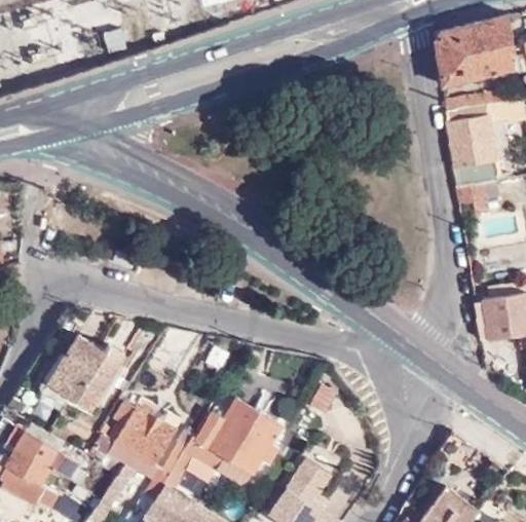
[(433,31),(441,85),(516,66),(513,46),(508,13),(490,19),(433,31)]
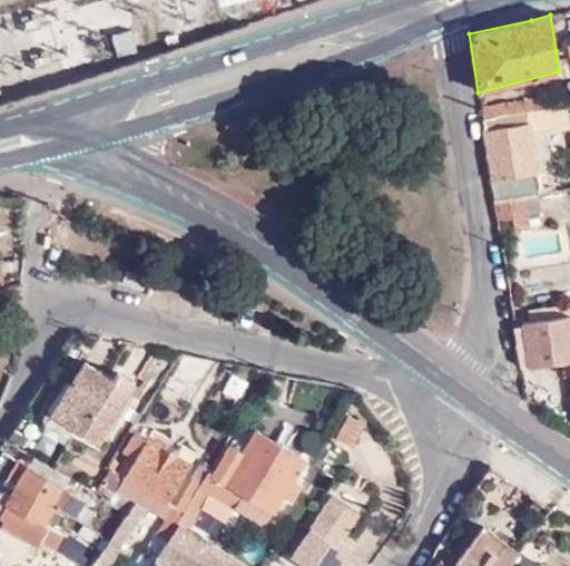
[(569,47),(556,50),(559,71),(560,76),(569,74),(569,47)]
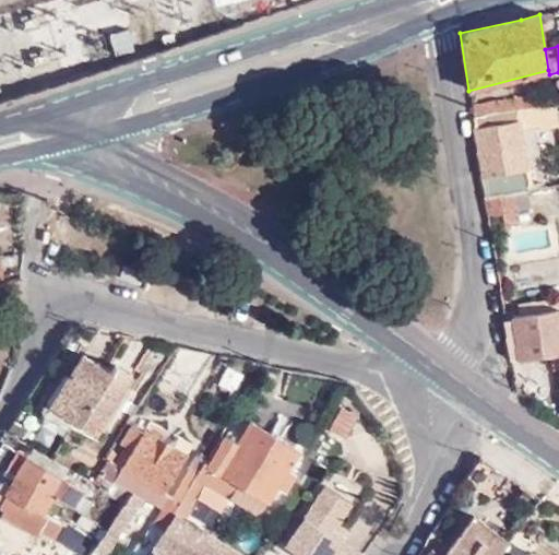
[(471,107),(473,118),(516,108),(536,105),(554,102),(552,90),(471,107)]
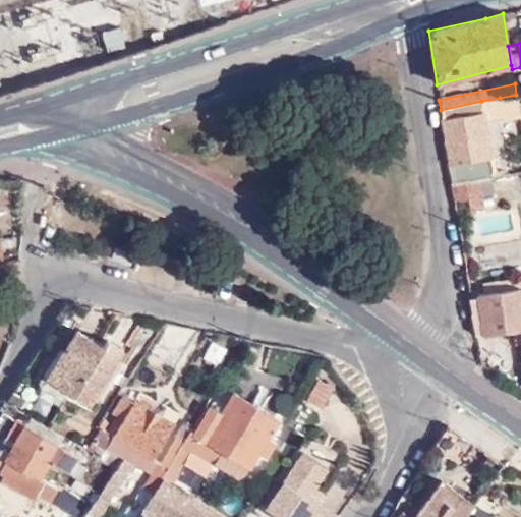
[(516,98),(516,95),(500,98),(481,101),(482,104),(516,98)]
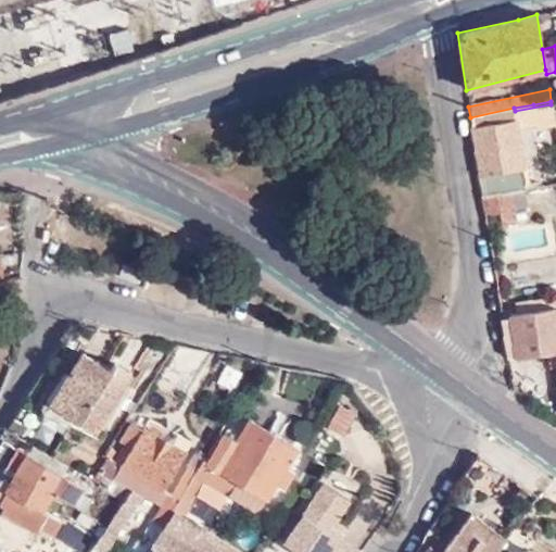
[(555,125),(551,104),(515,111),(516,120),(512,121),(513,132),(514,132),(525,129),(525,130),(555,125)]
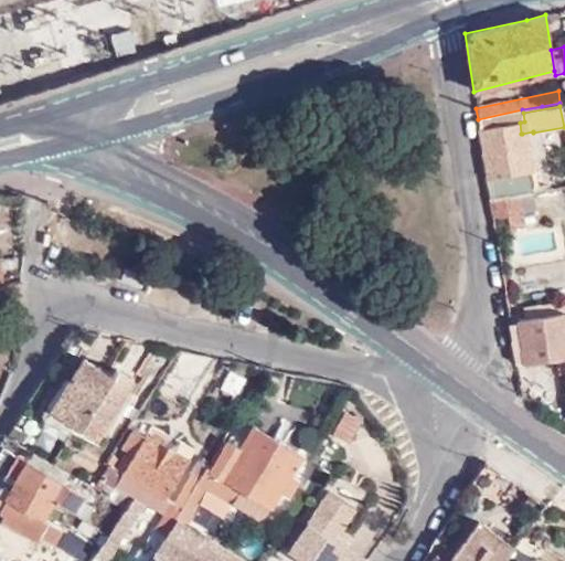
[(528,171),(522,134),(521,134),(520,123),(524,122),(523,113),(522,109),(478,119),(490,200),(515,197),(535,192),(533,170),(528,171)]
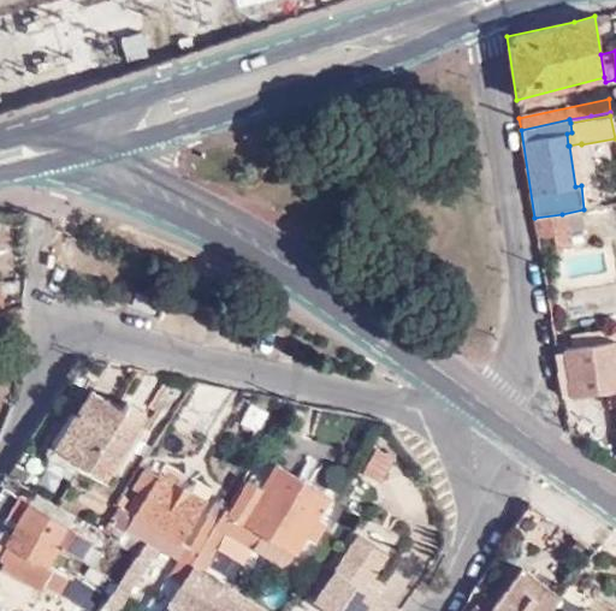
[(569,232),(584,231),(580,212),(567,214),(569,232)]
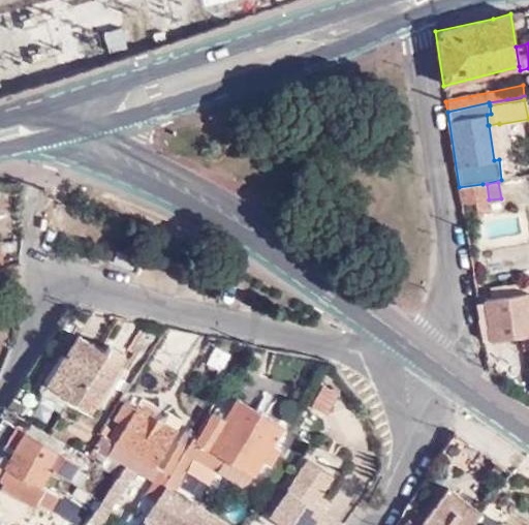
[(489,199),(487,184),(460,188),(461,207),(475,205),(477,216),(491,214),(489,199)]
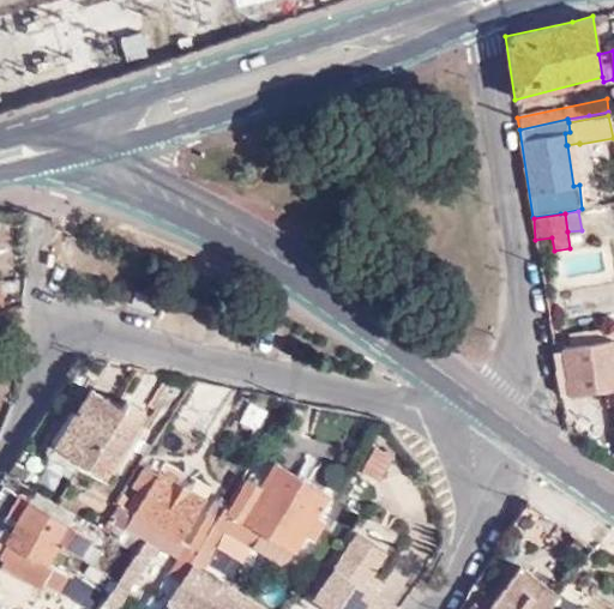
[(0,305),(11,302),(5,284),(0,285),(0,305)]
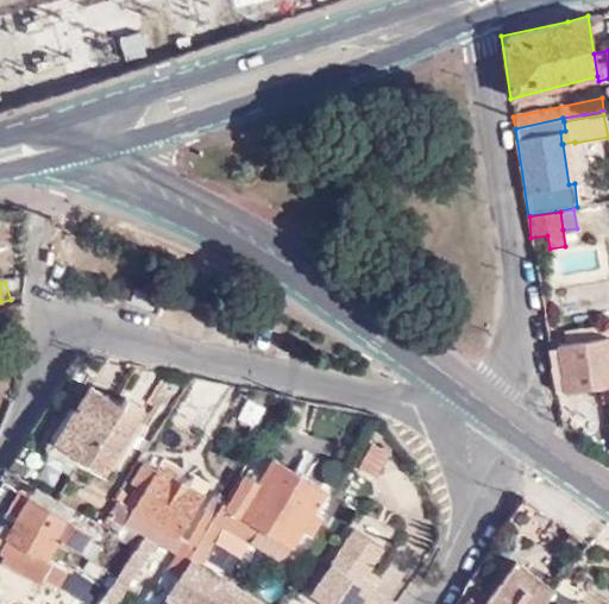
[(565,346),(608,338),(608,326),(563,334),(565,346)]
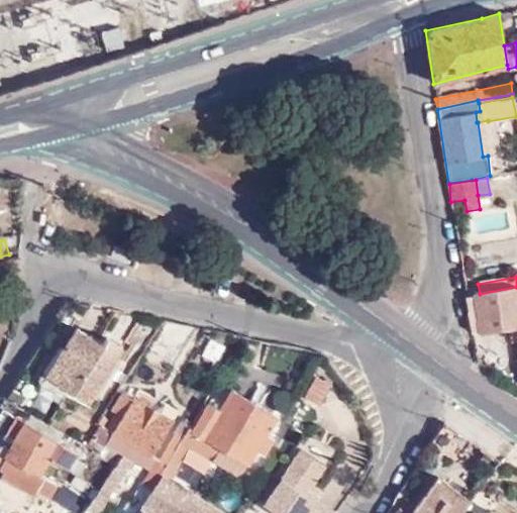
[(466,299),(472,335),(516,327),(516,287),(480,294),(473,295),(473,297),(466,299)]
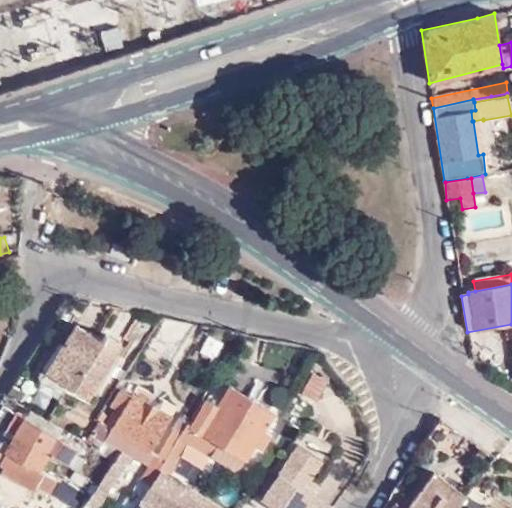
[(193,325),(161,318),(143,347),(169,363),(193,325)]
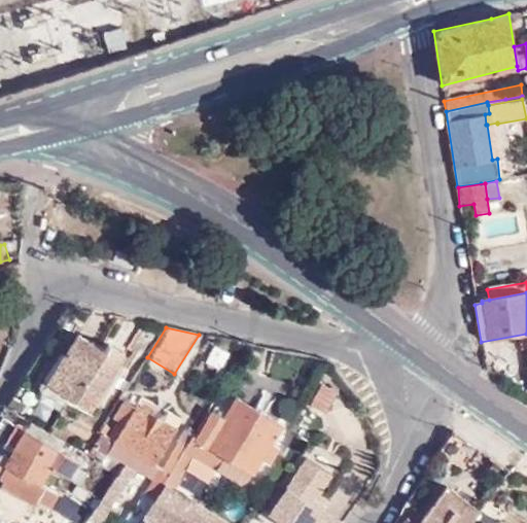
[(109,346),(105,353),(77,337),(64,358),(59,354),(41,381),(89,411),(124,355),(109,346)]
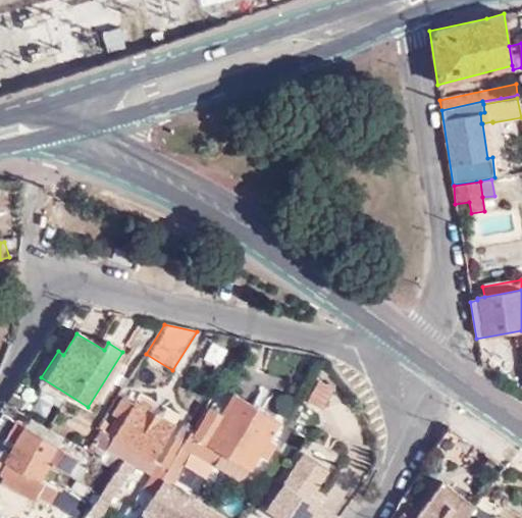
[(189,434),(183,444),(191,449),(198,437),(251,468),(277,421),(232,396),(221,416),(209,410),(193,436),(189,434)]
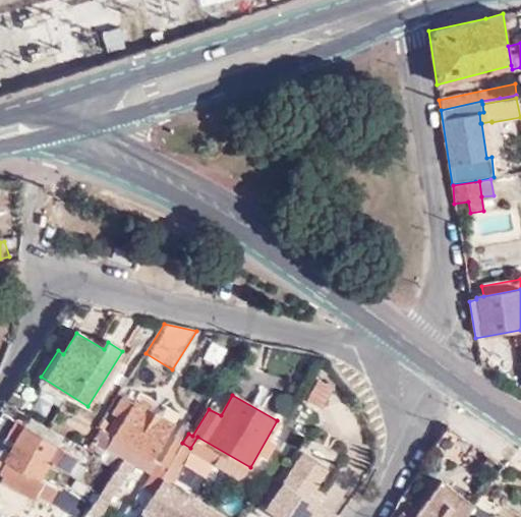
[(102,448),(103,449),(118,458),(119,458),(121,459),(131,464),(145,472),(152,460),(171,425),(131,402),(130,404),(121,399),(111,415),(114,417),(105,433),(109,435),(102,448)]
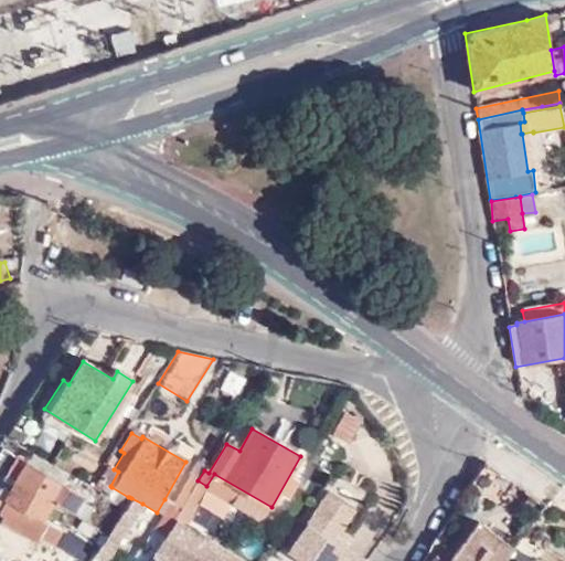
[(114,461),(107,456),(104,463),(110,466),(114,461)]
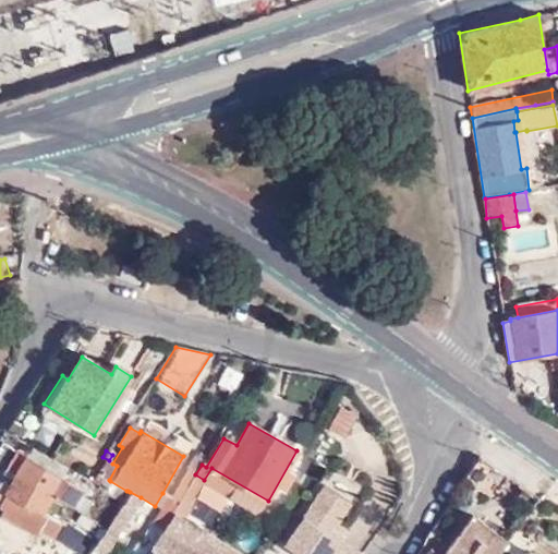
[(24,460),(12,480),(26,488),(29,481),(57,500),(73,508),(83,494),(25,460),(24,460)]
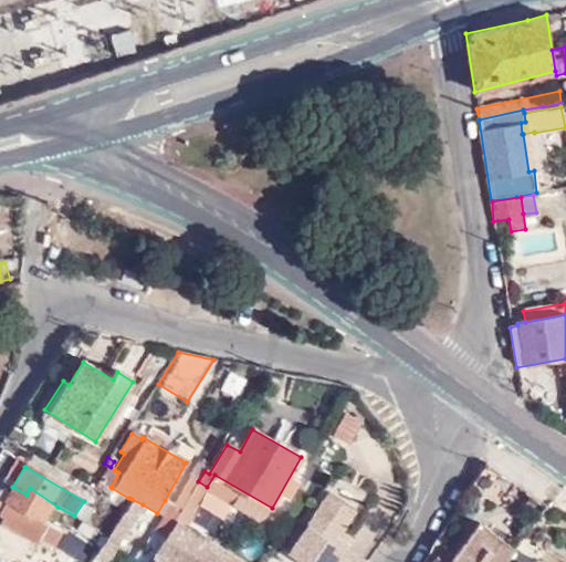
[(107,484),(111,487),(118,472),(114,470),(111,467),(109,469),(105,477),(108,480),(107,484)]
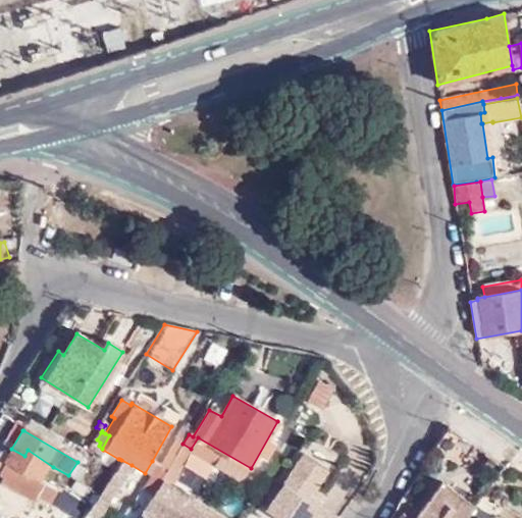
[(445,433),(433,450),(459,466),(470,452),(445,433)]
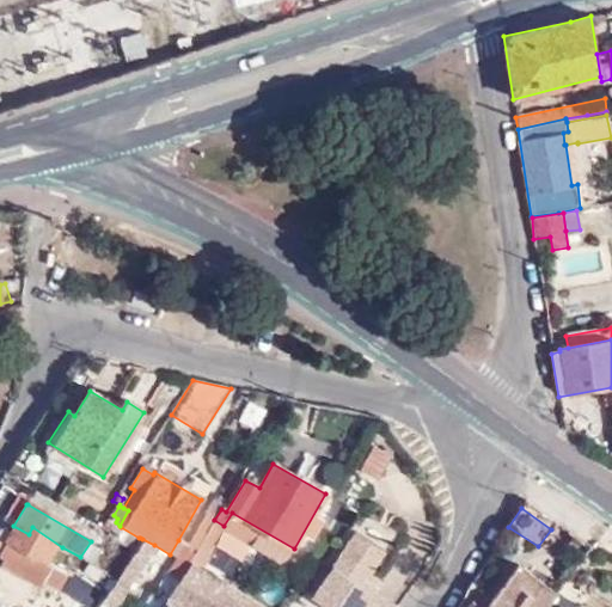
[(169,571),(176,577),(185,562),(210,521),(213,519),(204,514),(185,545),(177,558),(169,571)]
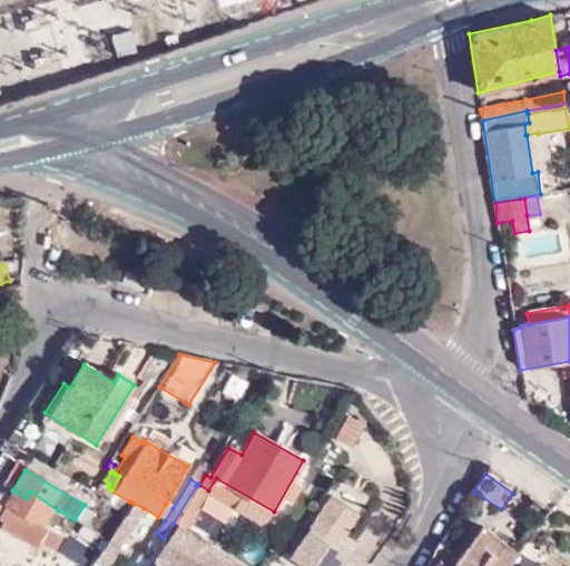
[(173,524),(175,525),(199,485),(198,484),(196,486),(173,524)]
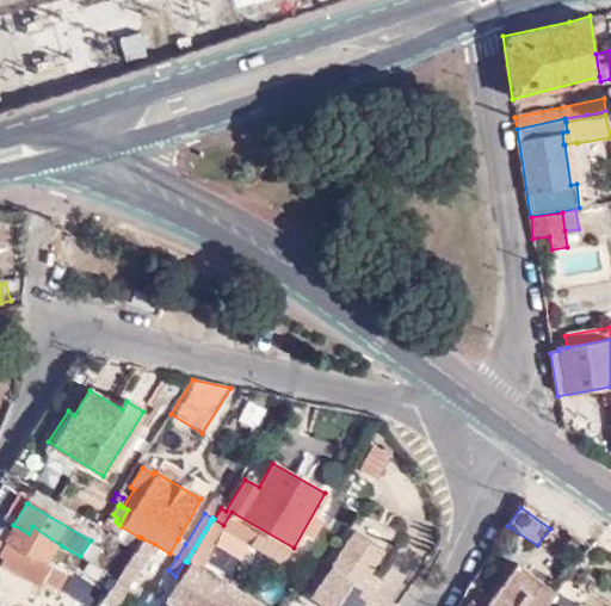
[(29,533),(13,525),(0,546),(0,554),(5,557),(0,564),(0,567),(37,592),(41,586),(56,597),(67,579),(49,569),(62,546),(32,526),(29,533)]
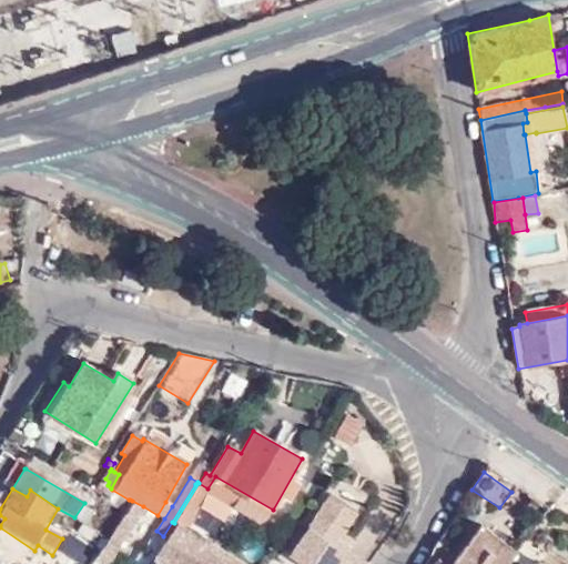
[(291,556),(302,563),(365,563),(342,549),(335,544),(343,532),(356,512),(330,495),(291,556)]
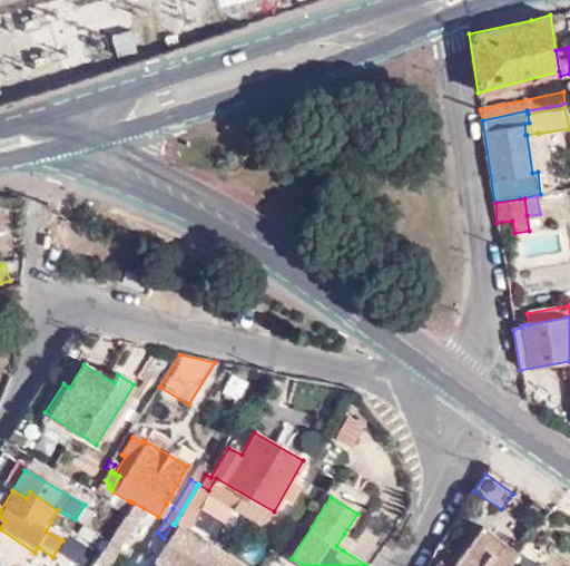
[(144,508),(133,503),(94,562),(98,565),(108,565),(144,508)]
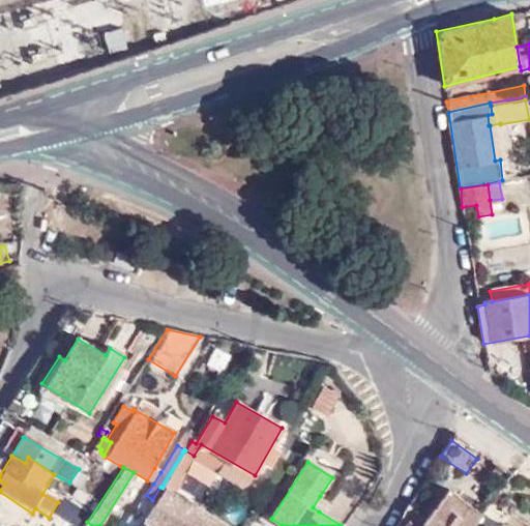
[(147,480),(153,484),(160,472),(154,468),(147,480)]
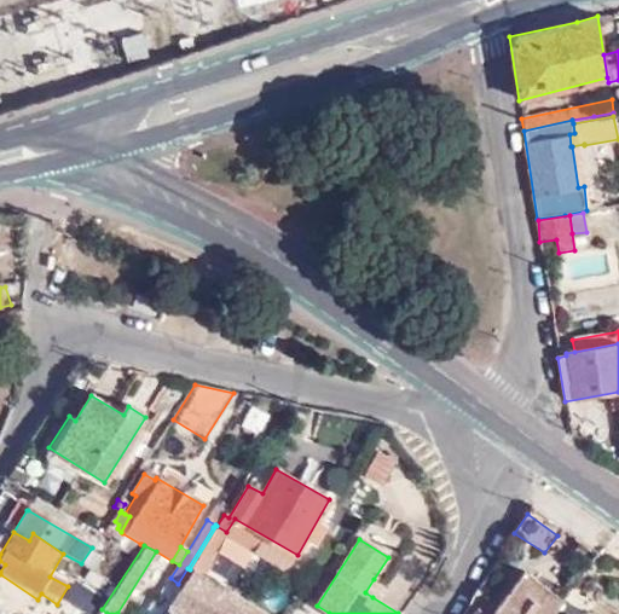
[(260,613),(244,603),(190,569),(187,568),(178,584),(158,613),(260,613)]
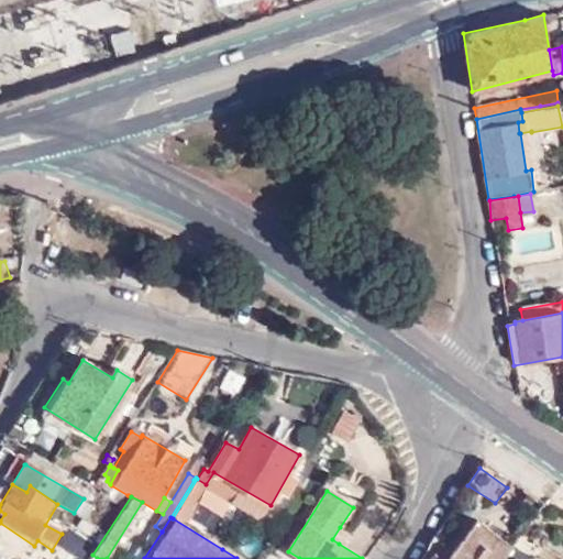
[(503,558),(510,549),(476,524),(449,558),(438,558),(435,557),(434,558),(503,558)]
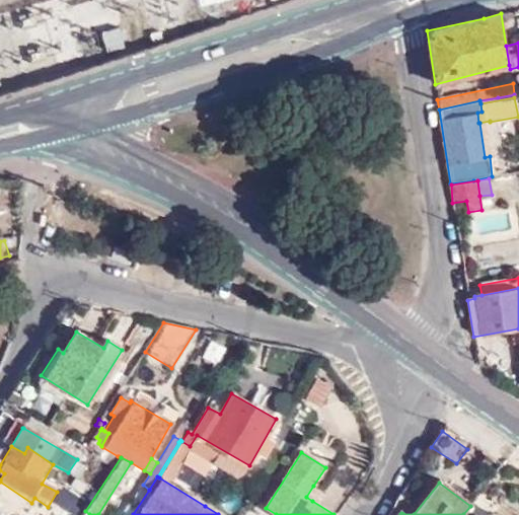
[(306,497),(312,501),(319,490),(313,486),(306,497)]
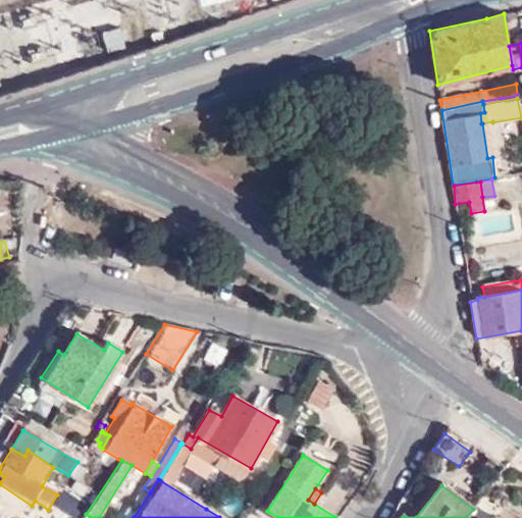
[(81,517),(82,515),(87,509),(76,502),(70,511),(81,517)]
